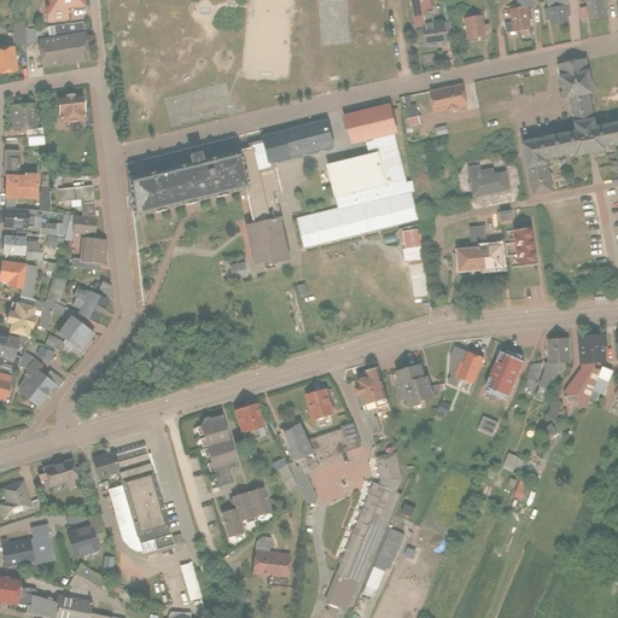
[(86,0),(52,0),(52,3),(48,3),(50,18),(73,17),(71,4),(86,3),(86,0)]
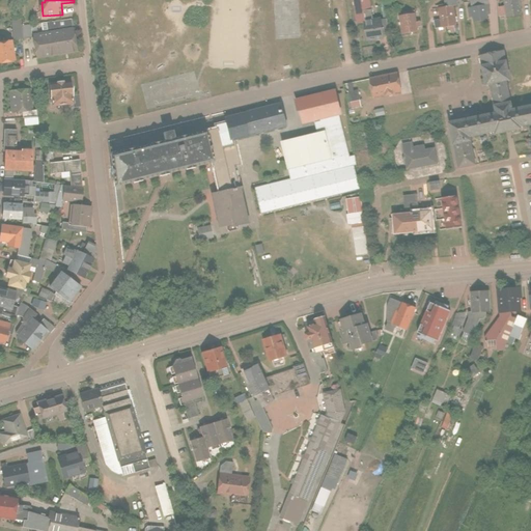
[(372,8),(371,0),(352,0),(356,22),(364,21),(363,10),(372,8)]
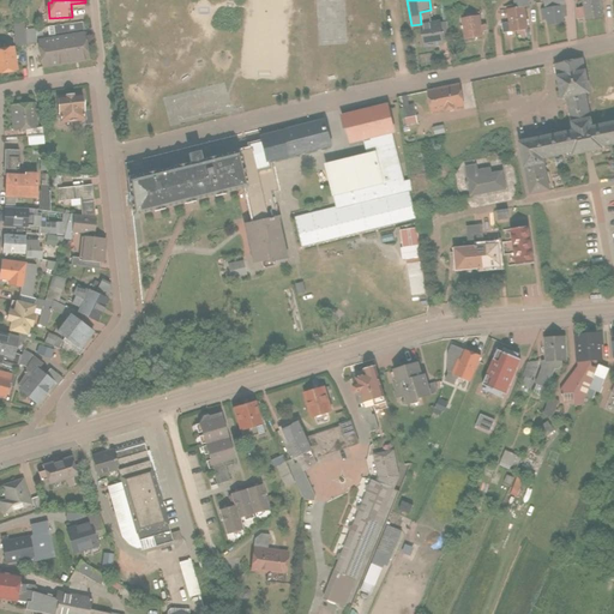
[(545,25),(566,22),(565,13),(570,13),(567,0),(545,0),(547,7),(542,8),(545,25)]
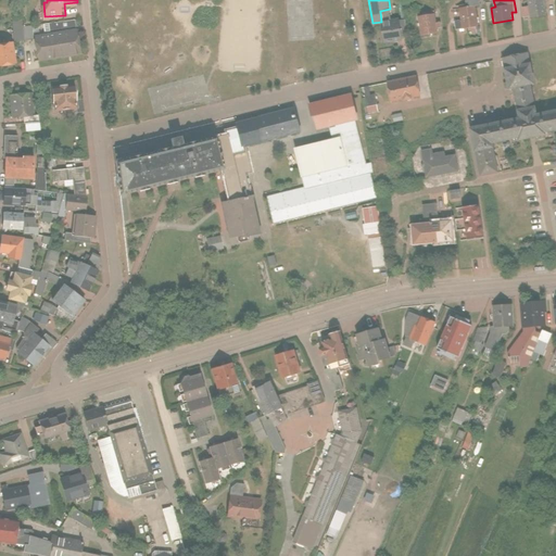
[(547,15),(545,0),(529,0),(531,4),(532,14),(532,17),(547,15)]
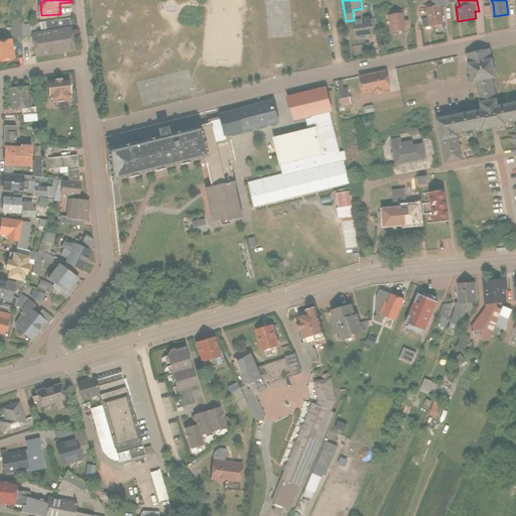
[(446,23),(444,4),(434,5),(427,6),(429,25),(446,23)]
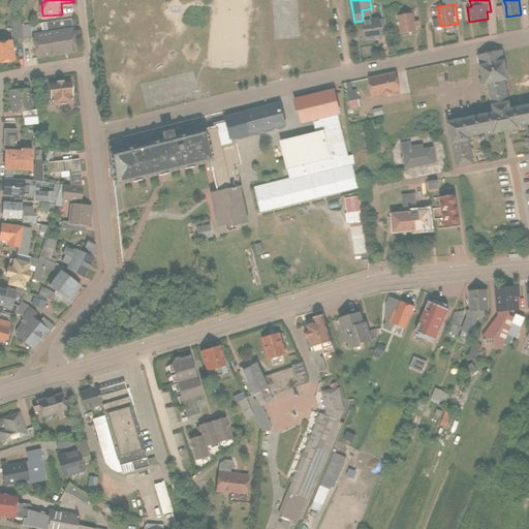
[(415,22),(414,14),(400,17),(402,33),(423,31),(422,21),(415,22)]
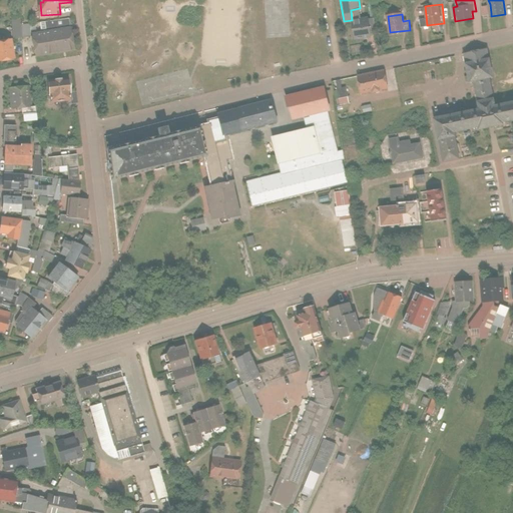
[(373,37),(370,16),(353,18),(355,39),(373,37)]
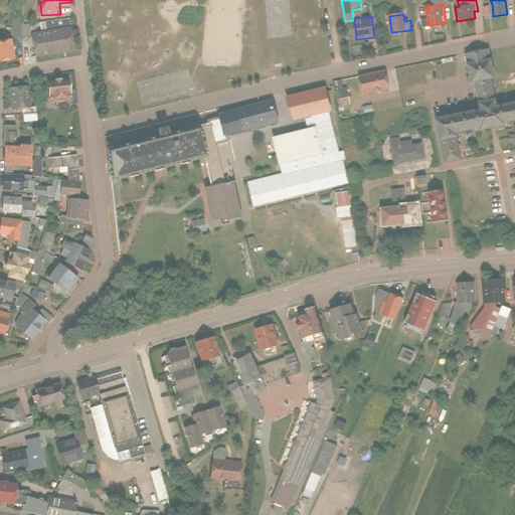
[(32,23),(22,24),(22,17),(13,18),(14,37),(32,37),(32,23)]
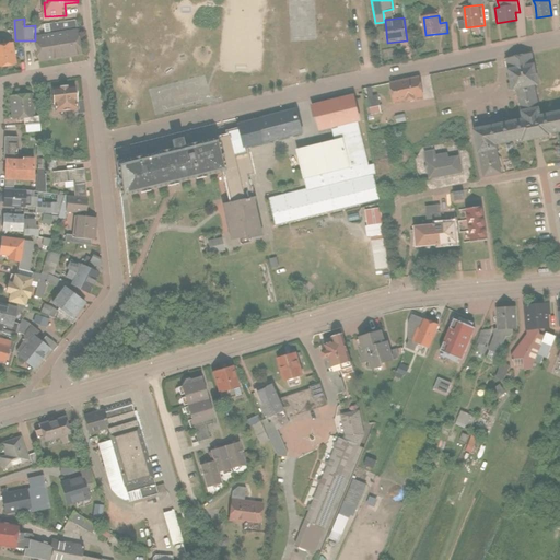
[(82,25),(58,28),(61,55),(85,51),(82,25)]
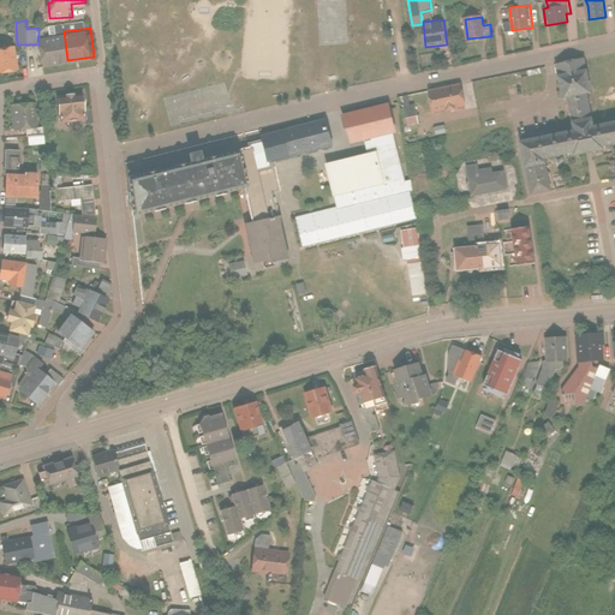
[(45,64),(67,60),(64,31),(40,34),(42,49),(45,64)]
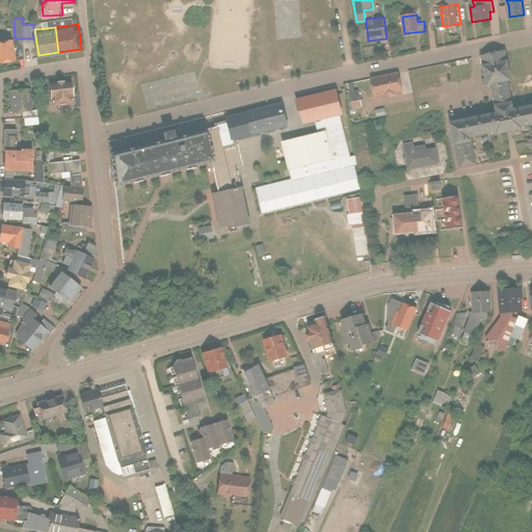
[(0,63),(17,62),(15,43),(0,44),(0,63)]
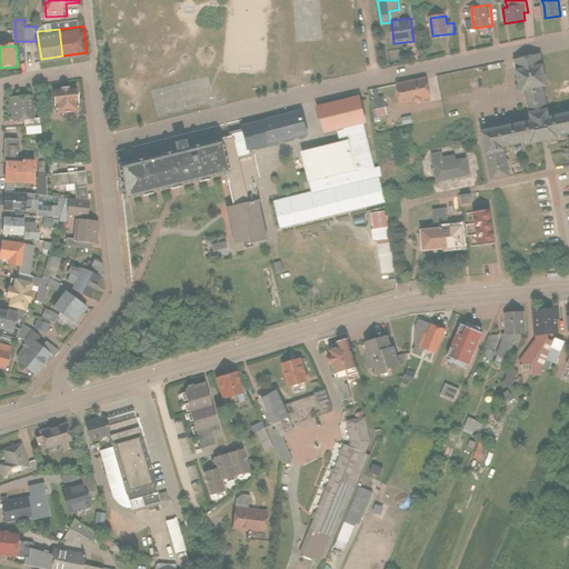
[(568,111),(553,115),(543,56),(518,60),(523,91),(528,90),(533,118),(483,127),(491,173),(510,170),(506,148),(547,140),(568,136),(568,111)]
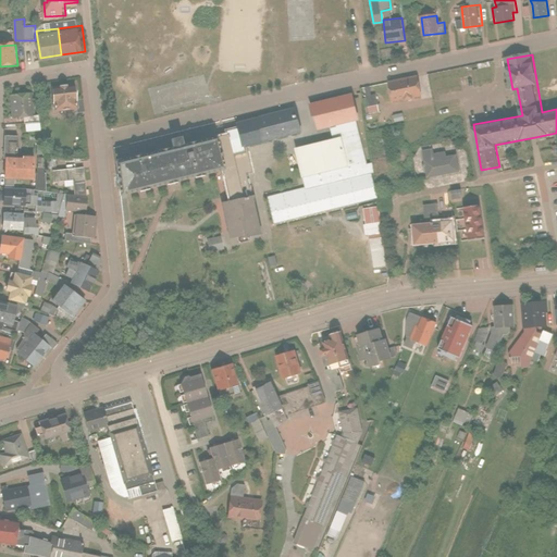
[(423,97),(420,76),(390,82),(393,102),(423,97)]
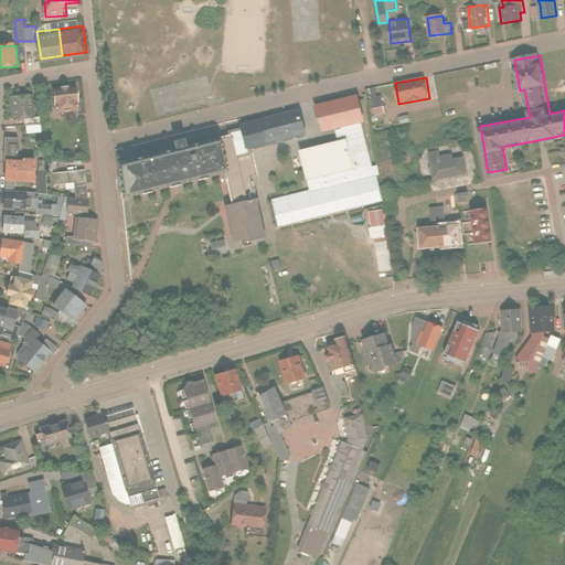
[(77,83),(52,85),(54,113),(78,110),(78,117),(88,116),(87,102),(80,103),(77,83)]
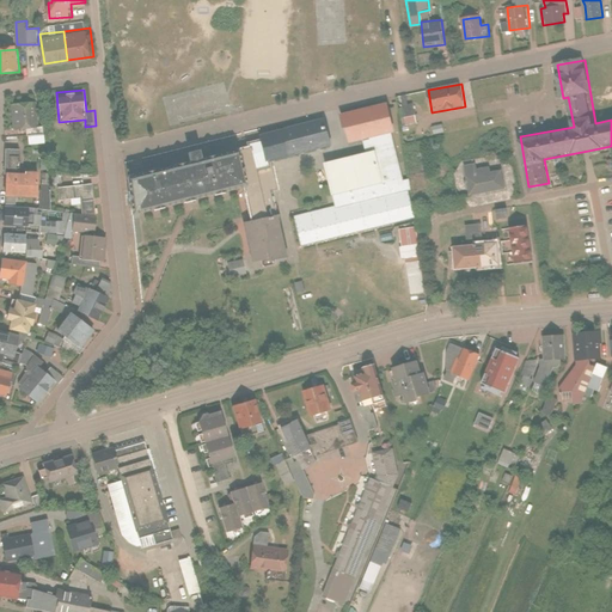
[(402,126),(417,123),(415,103),(409,104),(408,95),(398,97),(402,126)]
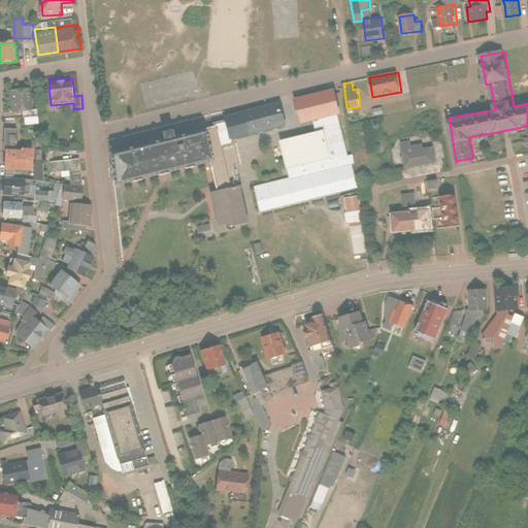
[(32,87),(11,89),(12,108),(33,107),(32,87)]
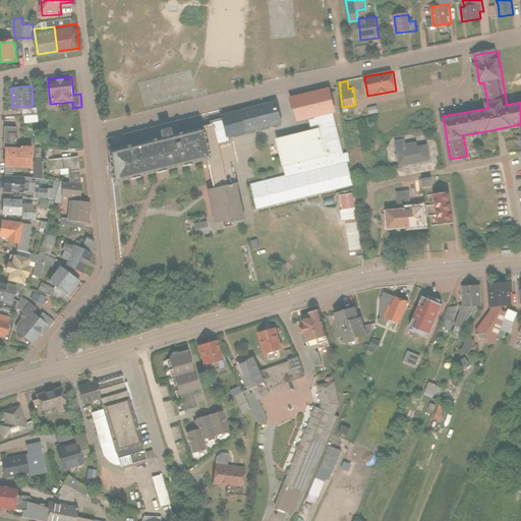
[(257,210),(354,185),(348,151),(343,153),(335,115),(338,114),(331,88),(292,98),(296,112),(298,121),(310,119),(312,128),(277,138),(286,173),(251,182),(257,210)]
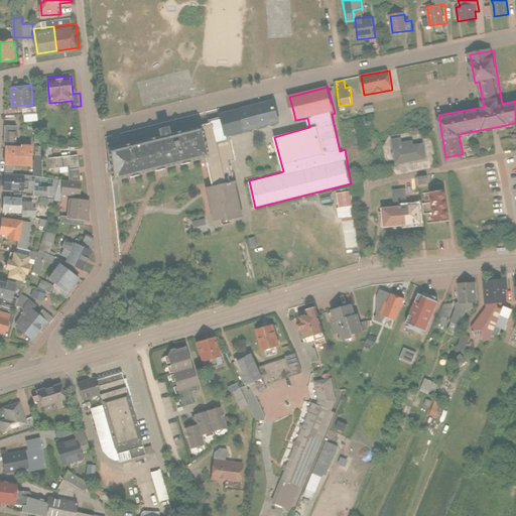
[(233,179),(225,181),(216,141),(280,123),(274,98),(216,112),(218,120),(107,146),(111,181),(154,171),(207,159),(213,184),(204,186),(213,223),(241,216),(233,179)]
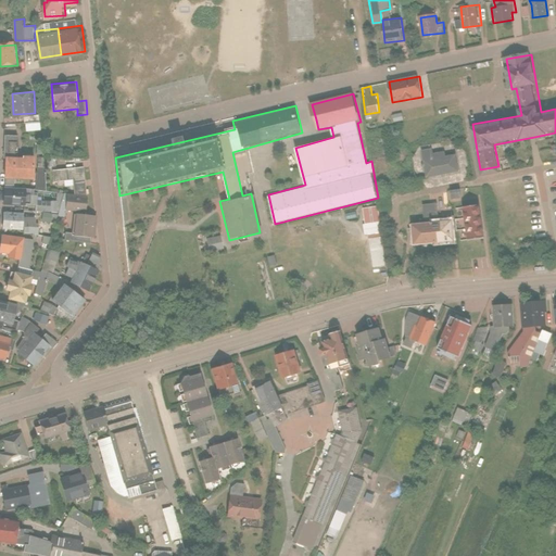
[(20,135),(5,135),(5,148),(5,151),(20,151),(20,135)]
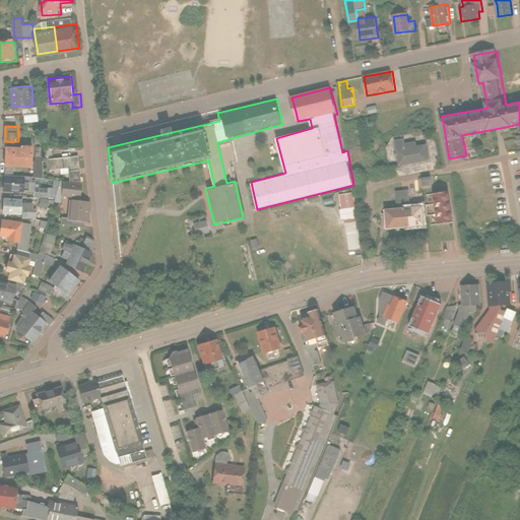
[(405,137),(393,139),(397,168),(431,163),(428,144),(416,146),(416,140),(406,142),(405,137)]
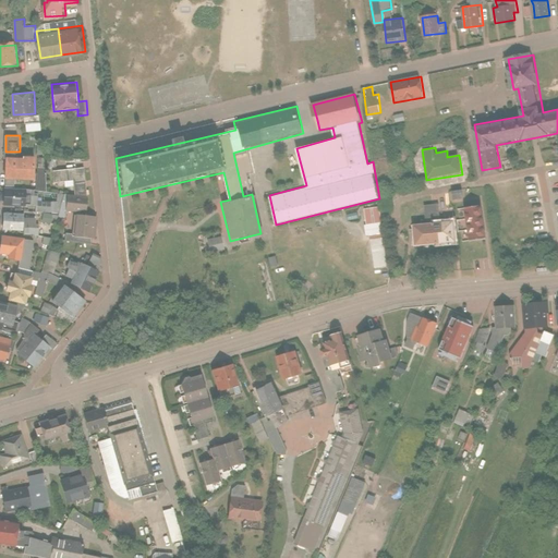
[(44,154),(8,154),(7,177),(43,177),(44,154)]
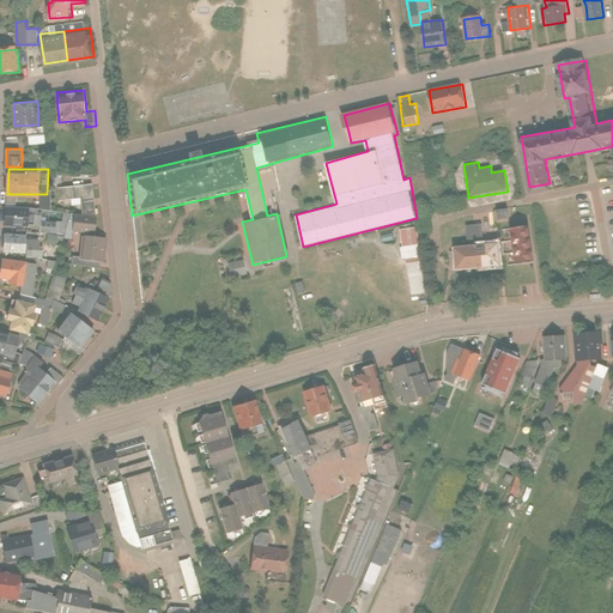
[(80,212),(95,211),(92,183),(59,186),(60,199),(79,198),(80,212)]
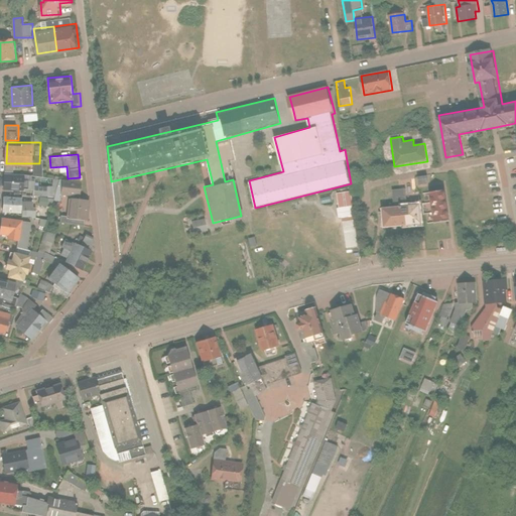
[(22,174),(3,173),(4,189),(22,188),(22,179),(22,174)]
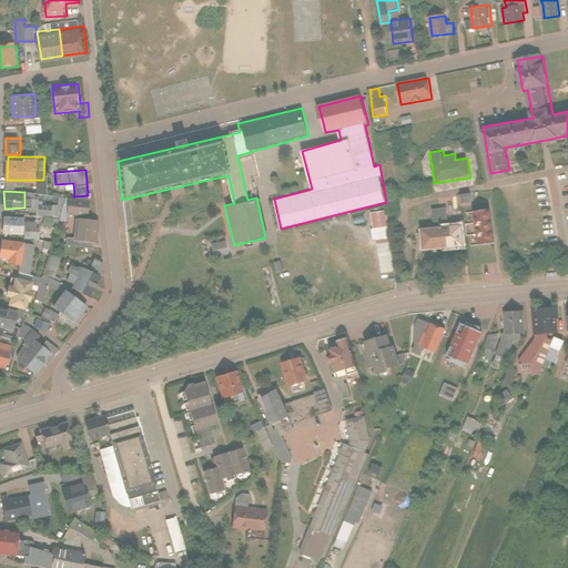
[(38,198),(24,198),(24,208),(38,208),(38,198)]
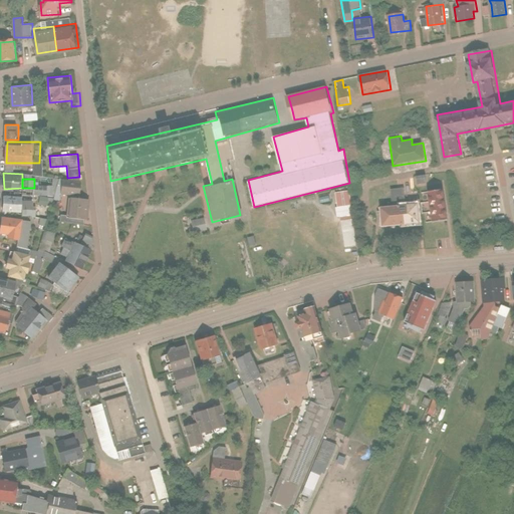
[(394,208),(382,209),(384,226),(423,221),(421,205),(408,206),(406,188),(392,189),(394,208)]
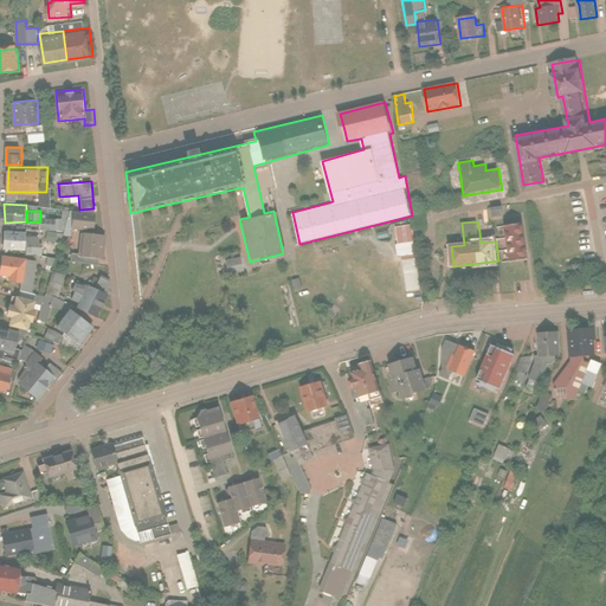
[(530,258),(526,223),(504,226),(509,262),(530,258)]
